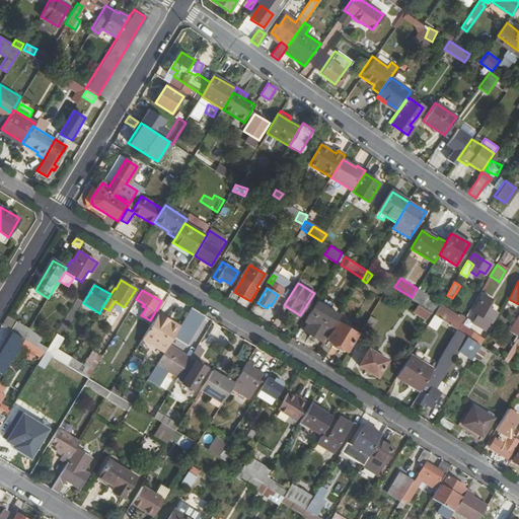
[(412,300),(435,315),(440,307),(417,292),(412,300)]
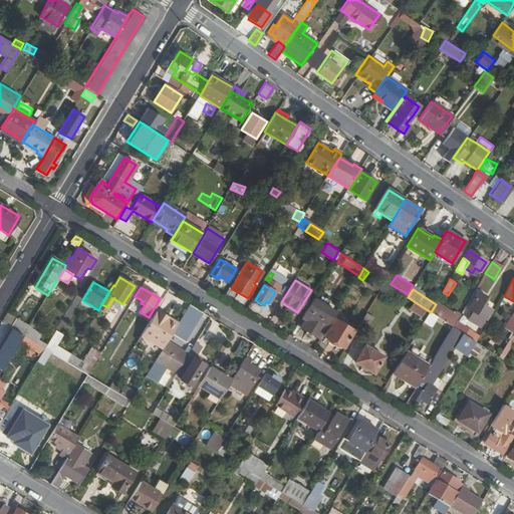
[(479,292),(466,312),(472,315),(467,323),(479,330),(492,310),(483,305),(488,297),(479,292)]
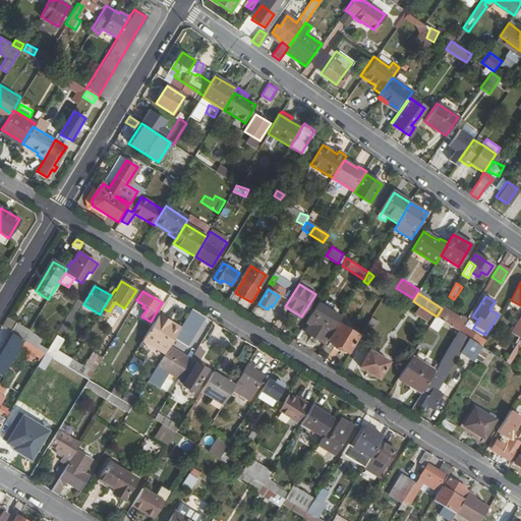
[(320,300),(306,322),(309,324),(305,331),(323,342),(332,326),(335,328),(343,312),(326,302),(325,303),(320,300)]
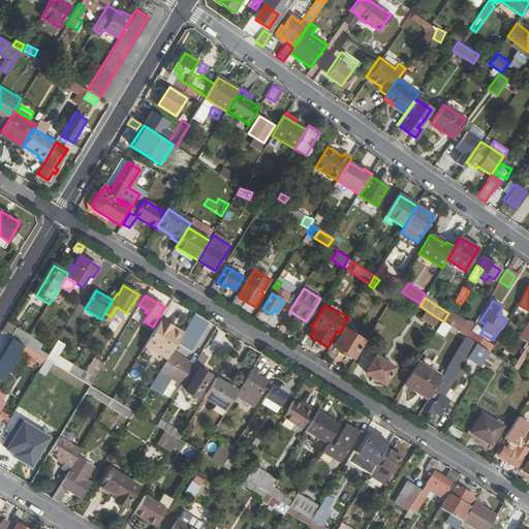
[(427,312),(423,319),(434,327),(438,319),(427,312)]
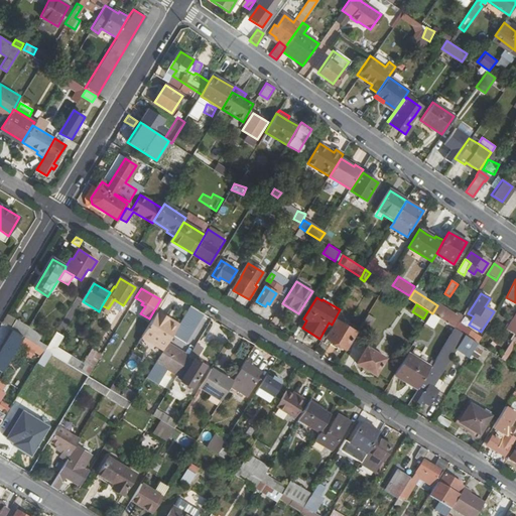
[(177,328),(172,336),(185,344),(204,314),(189,305),(178,326),(177,328)]
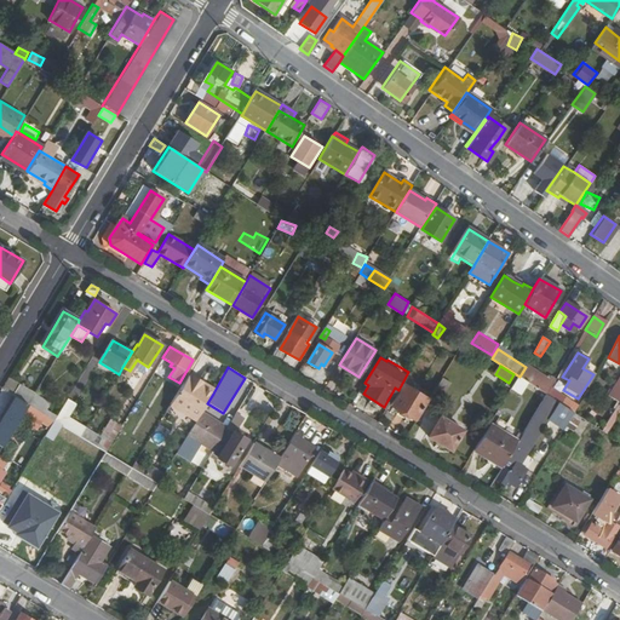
[(520,377),(546,395),(555,380),(551,379),(550,382),(526,367),(520,377)]
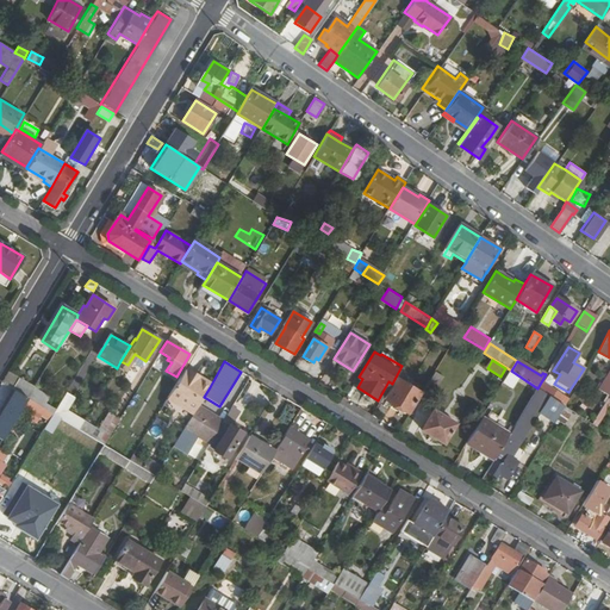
[(138,368),(126,388),(136,393),(148,373),(138,368)]
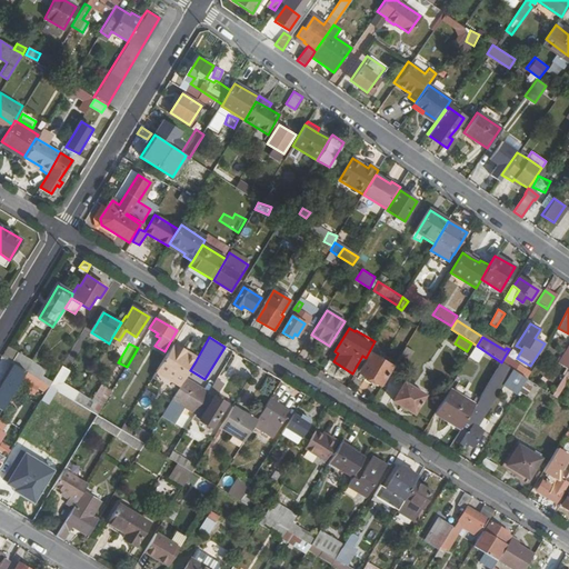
[(157,370),(180,385),(183,379),(190,370),(196,361),(181,352),(183,350),(172,343),(157,370)]
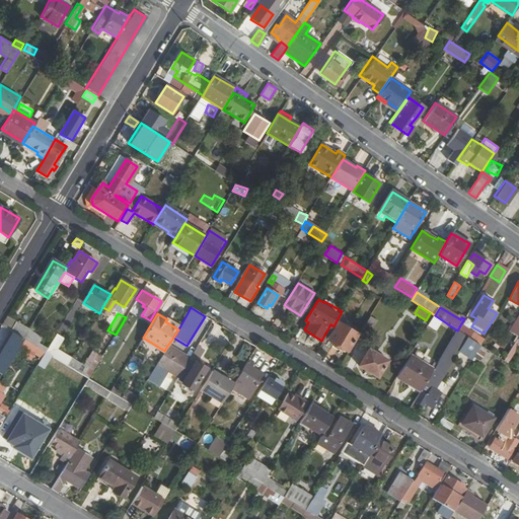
[(369,316),(362,329),(368,334),(375,320),(369,316)]
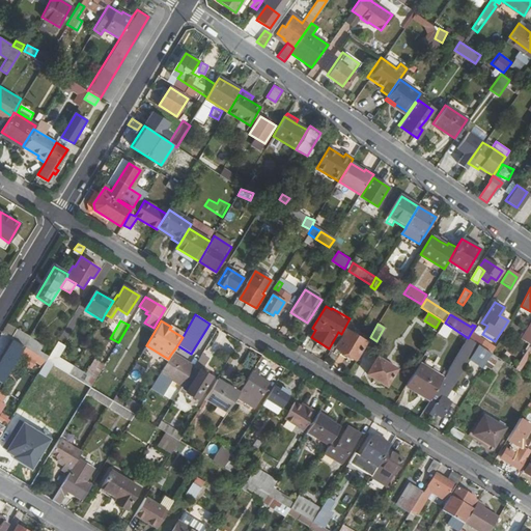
[(184,335),(171,327),(169,329),(183,337),(184,335)]
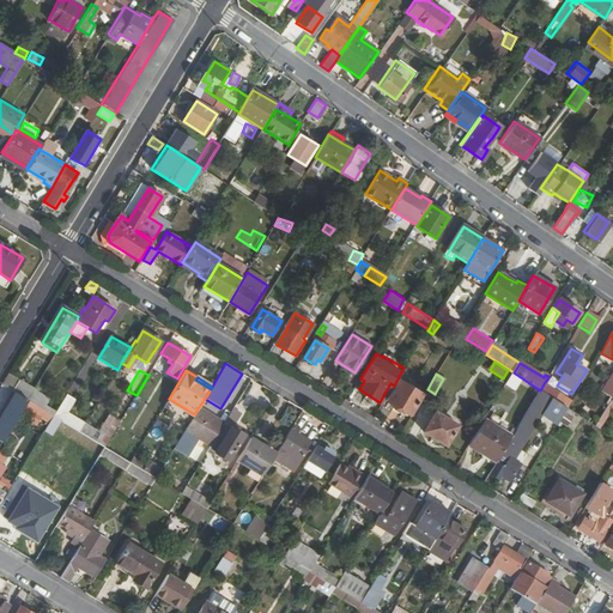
[(507,384),(520,393),(517,396),(528,404),(535,392),(511,377),(507,384)]
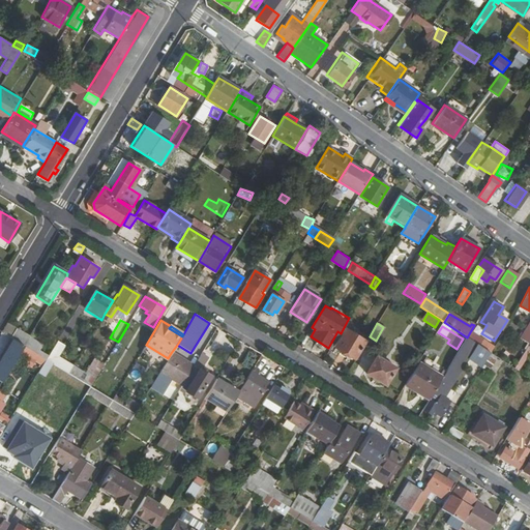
[(10,339),(24,347),(24,346),(29,337),(16,329),(10,339)]
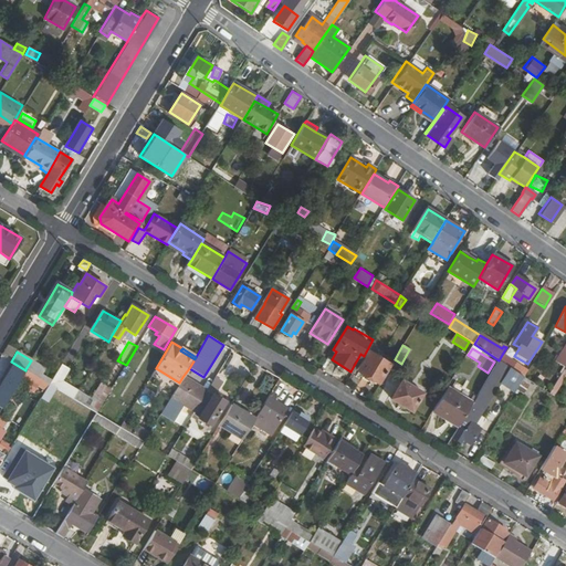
[(369,352),(357,370),(377,383),(389,364),(369,352)]
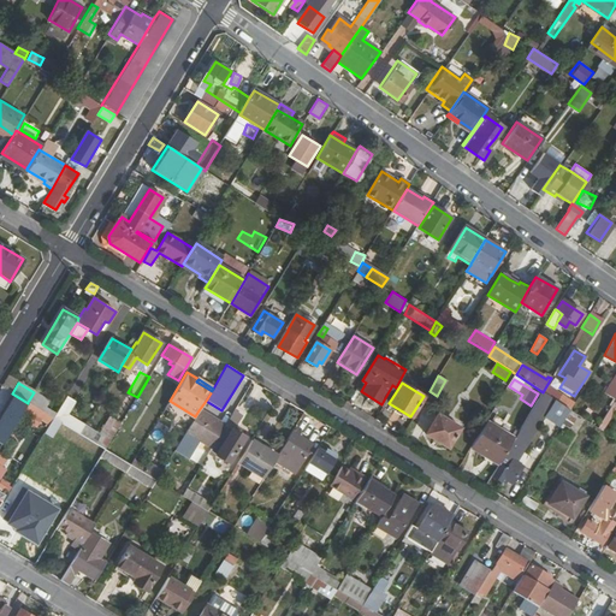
[(34,392),(28,402),(41,410),(47,401),(34,392)]
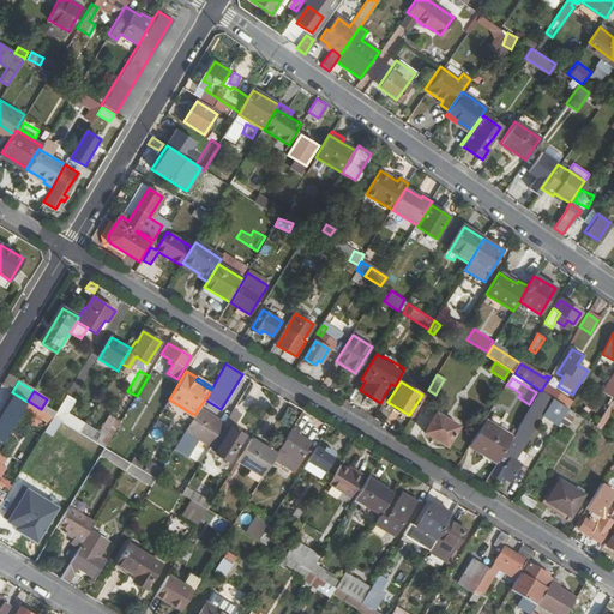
[(541,391),(513,435),(498,462),(492,473),(501,479),(503,476),(510,480),(521,463),(516,459),(546,409),(563,420),(570,409),(541,391)]
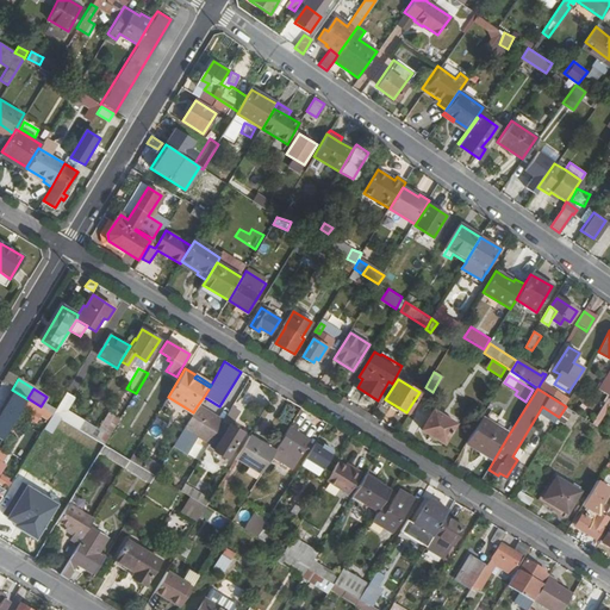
[(53,415),(80,430),(83,422),(66,411),(73,399),(64,394),(53,415)]
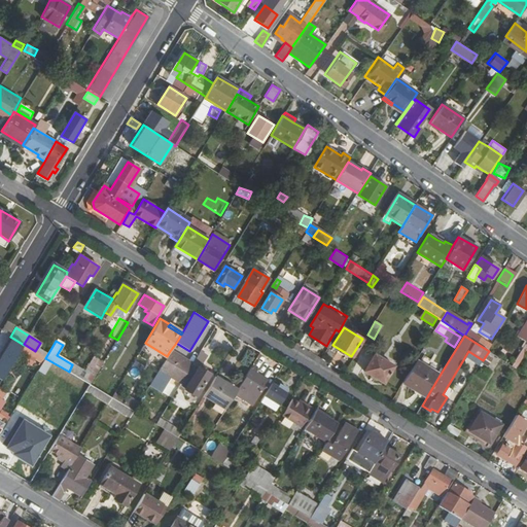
[(45,357),(45,358),(47,355),(39,349),(42,344),(40,343),(35,351),(45,357)]
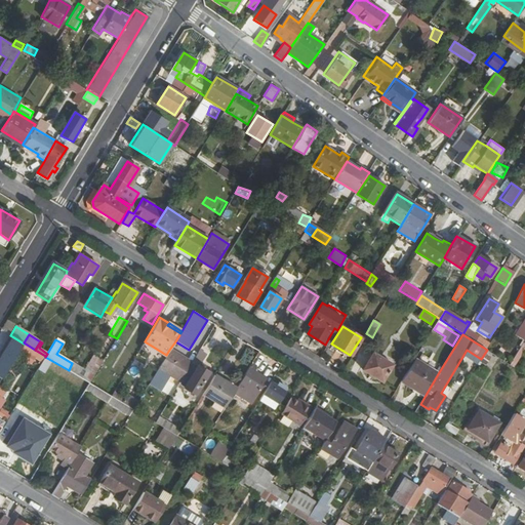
[(18,352),(40,364),(45,356),(35,350),(24,342),(24,344),(18,352)]
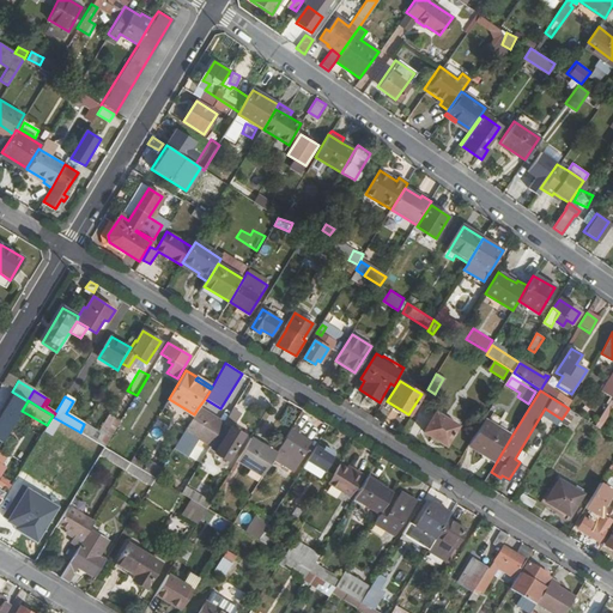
[(194,414),(186,430),(211,444),(223,424),(198,408),(194,414)]
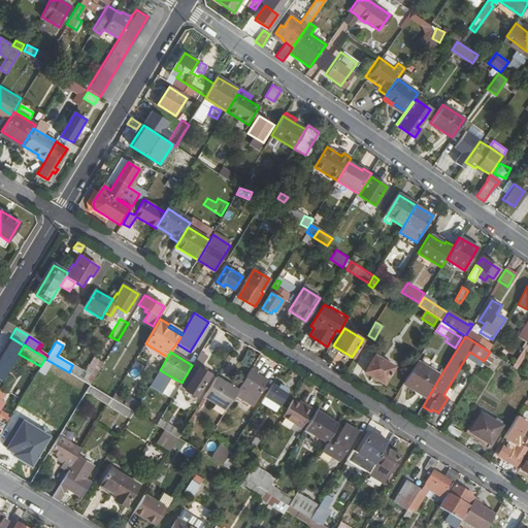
[(364,371),(384,383),(393,366),(374,355),(364,371)]
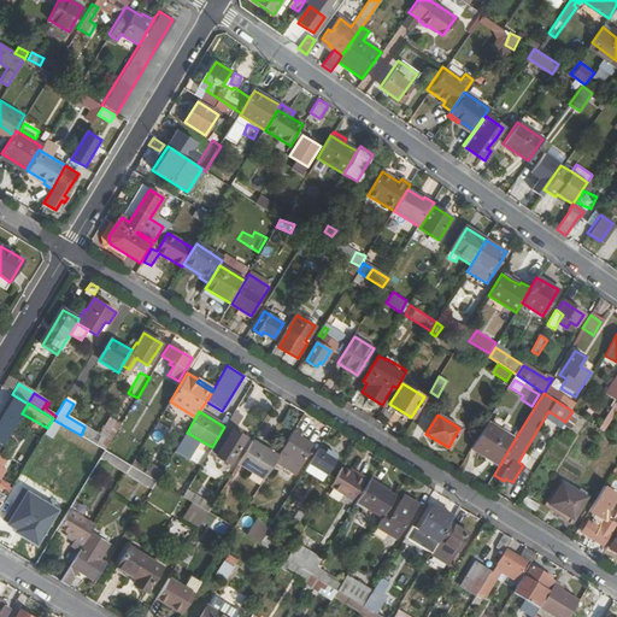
[(488,421),(472,447),(500,464),(516,438),(488,421)]
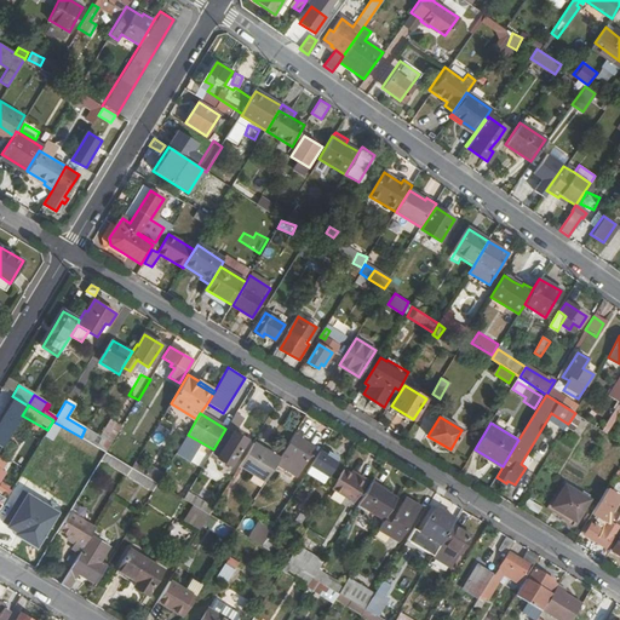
[(225,429),(213,449),(210,454),(229,466),(246,440),(227,428),(225,429)]
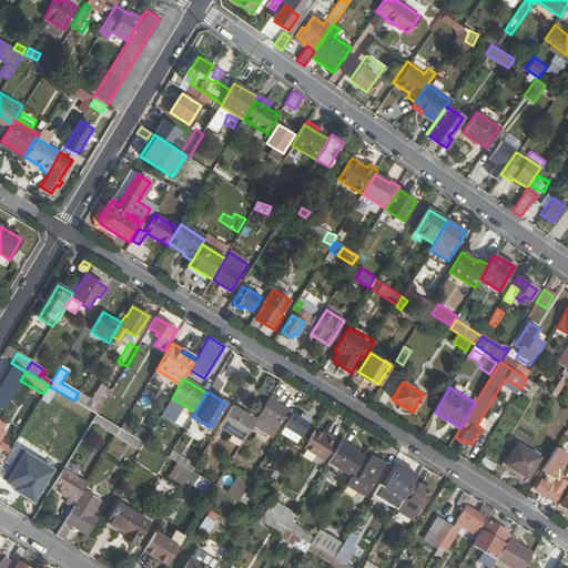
[(271,395),(255,421),(253,425),(271,436),(275,429),(276,430),(287,412),(274,403),(277,398),(271,395)]
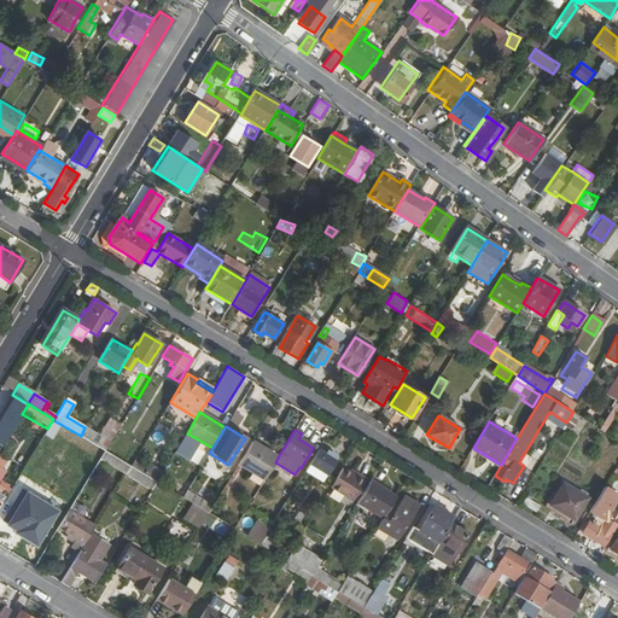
[(252,442),(239,464),(252,471),(249,477),(261,485),(275,462),(278,458),(252,442)]
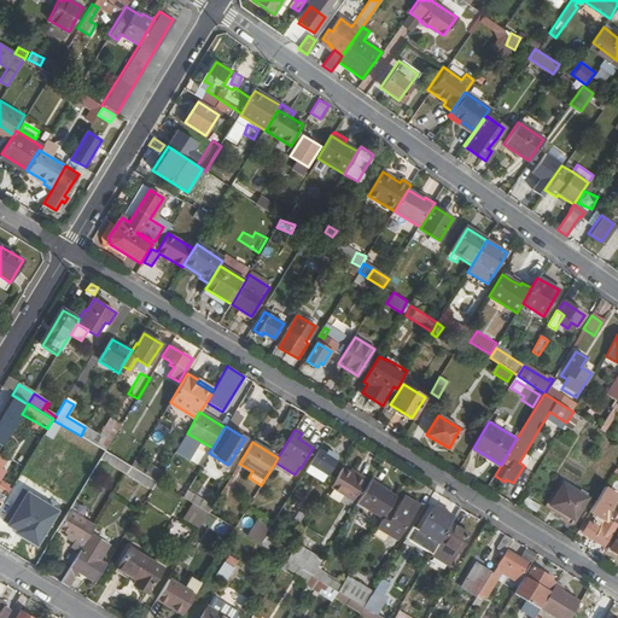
[(334,460),(319,450),(309,465),(326,474),(334,460)]
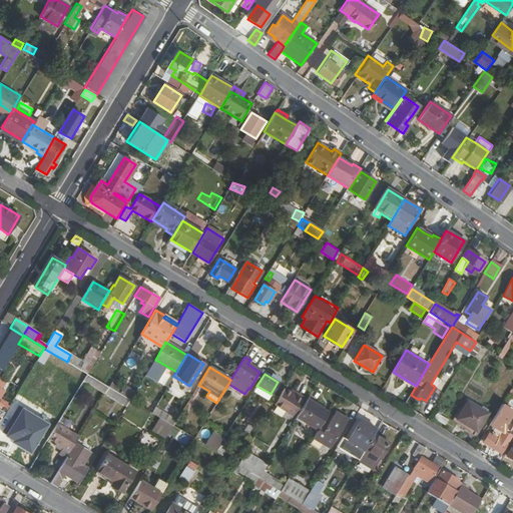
[(83,381),(105,394),(109,388),(87,375),(83,381)]
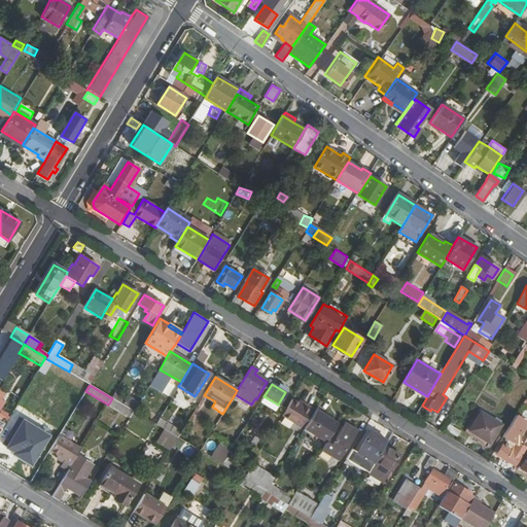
[(108,405),(131,418),(134,412),(112,398),(108,405)]
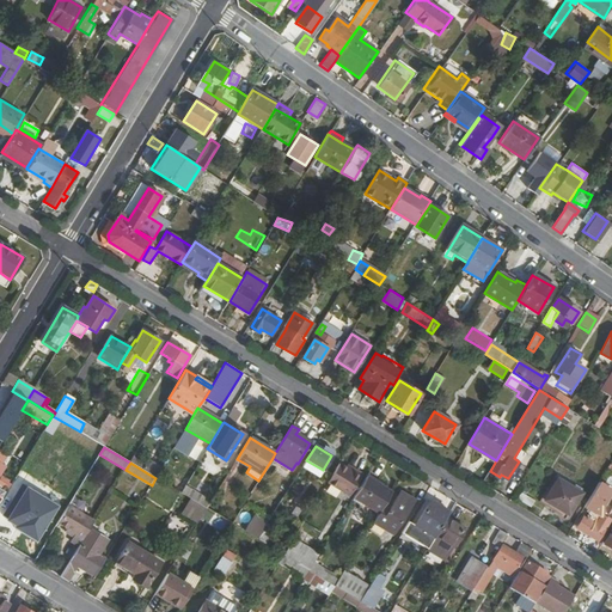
[(343,471),(337,466),(328,484),(349,497),(360,477),(353,473),(350,475),(343,471)]
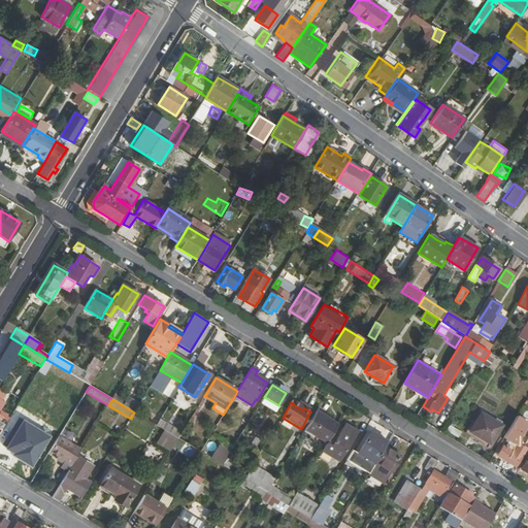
[(167,406),(156,425),(178,439),(190,420),(167,406)]
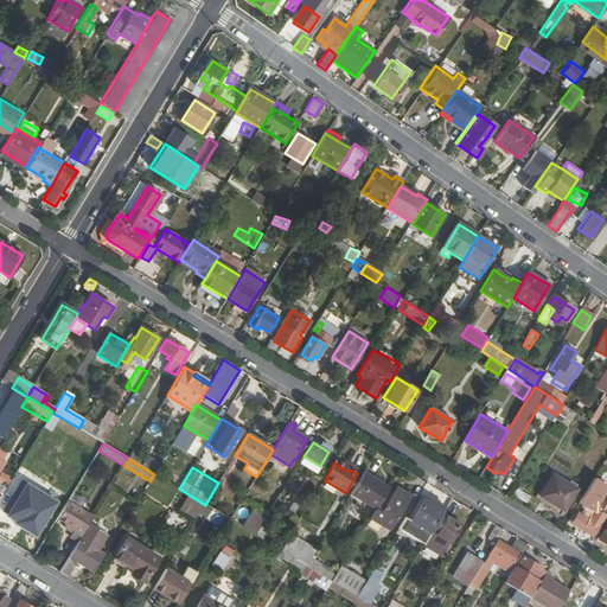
[(2,470),(0,472),(0,479),(6,484),(12,477),(2,470)]
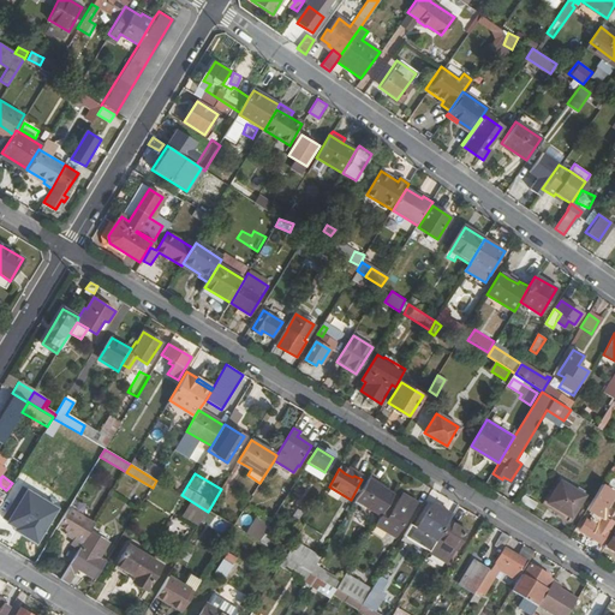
[(368,478),(354,500),(381,515),(387,505),(393,494),(368,478)]
